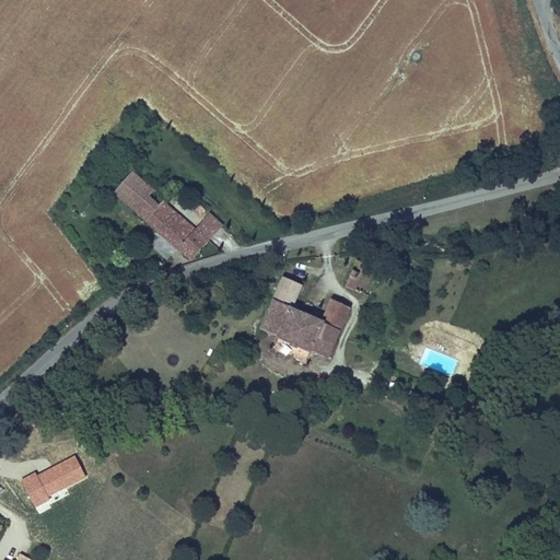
[(158,203),(162,199),(128,171),(108,195),(142,222),(158,203)]
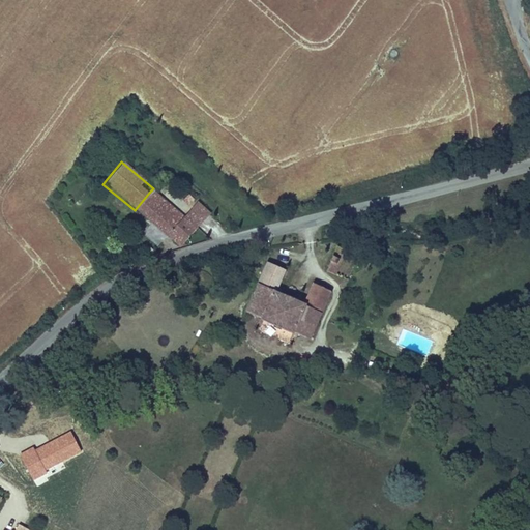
[(194,229),(183,221),(149,193),(135,210),(178,247),(194,229)]
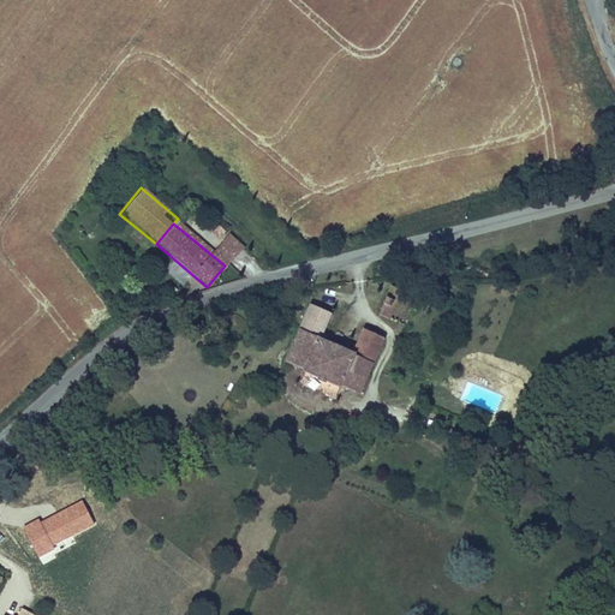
[(204,237),(213,243),(219,236),(210,230),(204,237)]
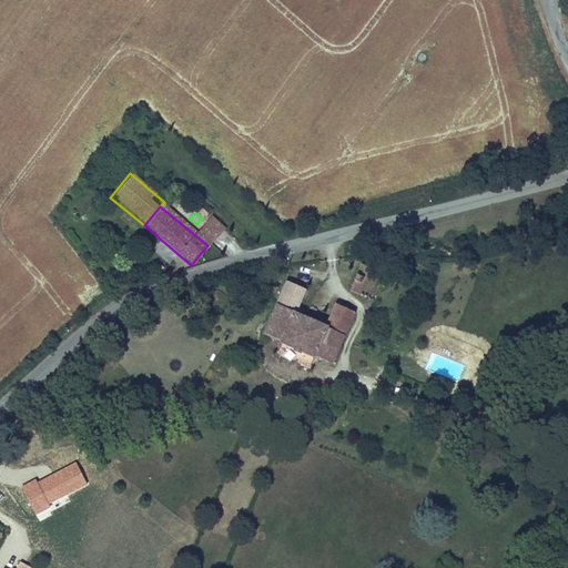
[(196,236),(208,245),(221,232),(208,222),(196,236)]
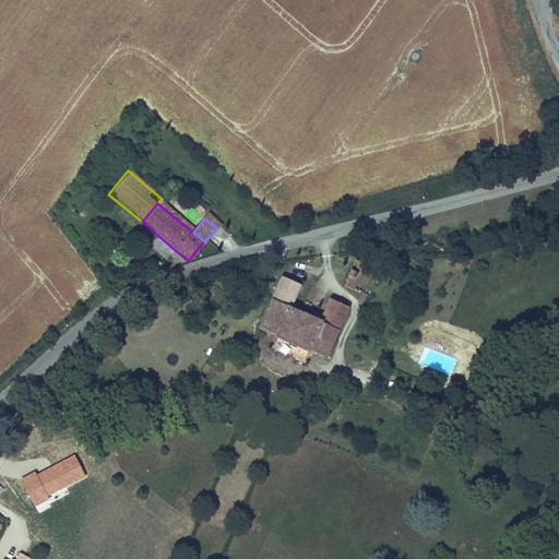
[(365,268),(378,273),(381,265),(368,260),(365,268)]
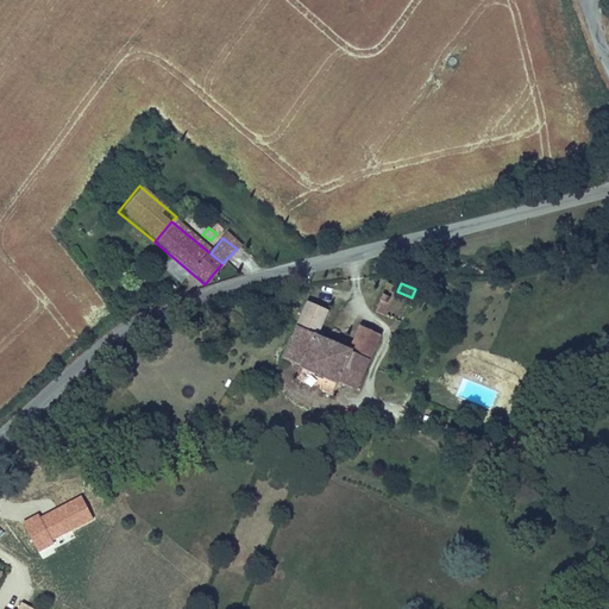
[(376,313),(385,316),(397,292),(387,288),(376,313)]
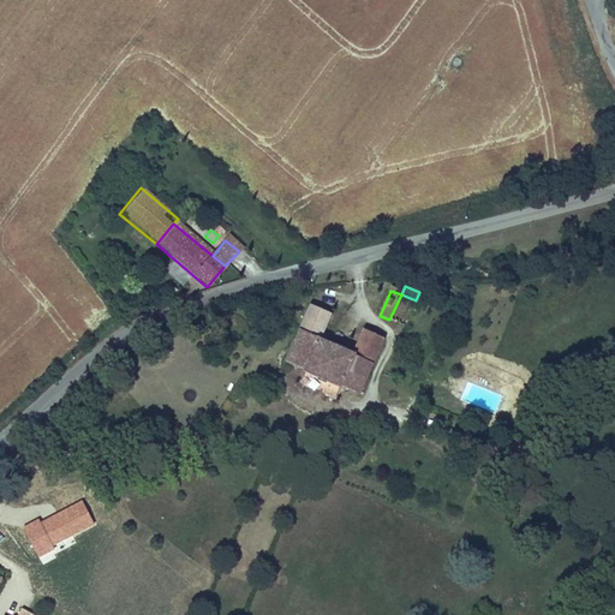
[(287,362),(362,392),(383,335),(366,328),(356,351),(316,335),(326,310),(309,304),(299,330),(287,362)]
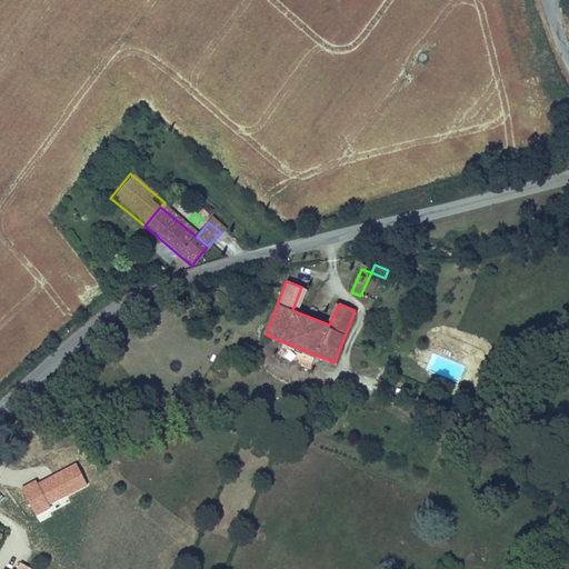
[(247,319),(247,315),(255,309),(249,303),(242,309),(239,308),(233,315),(240,321),(247,319)]
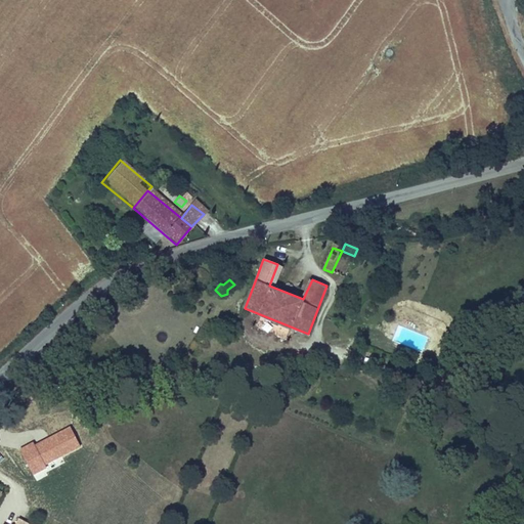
[(66,465),(61,455),(79,447),(71,429),(20,451),(33,480),(66,465)]
